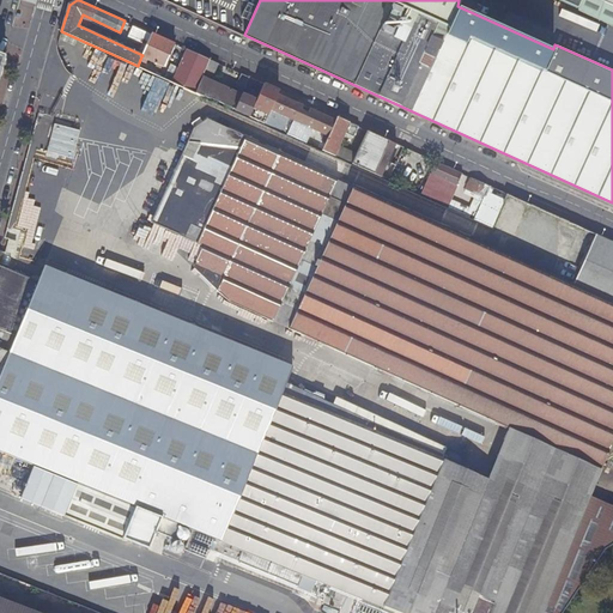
[(152,34),(143,55),(141,56),(145,59),(143,61),(147,64),(150,60),(155,62),(153,65),(156,66),(157,65),(164,67),(175,43),(152,34)]
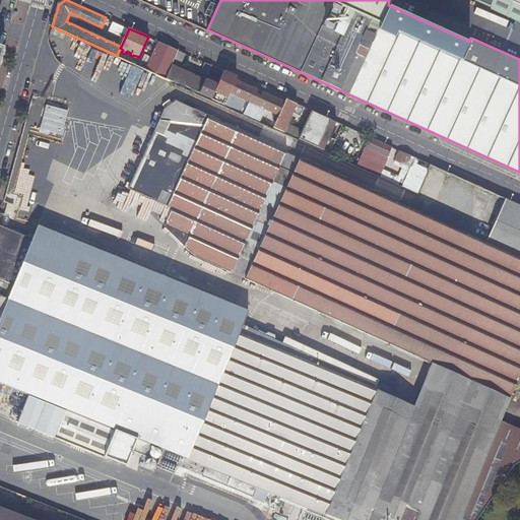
[(146,70),(161,76),(163,72),(168,74),(172,65),(173,62),(178,51),(158,42),(151,58),(146,70)]
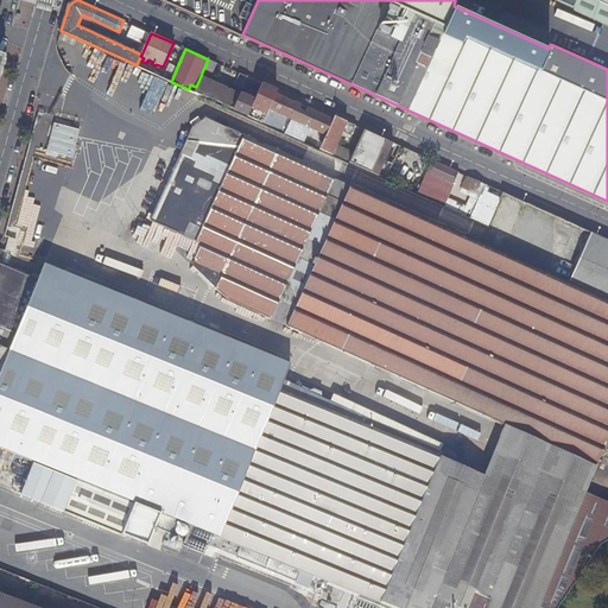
[(208,59),(202,73),(210,77),(217,63),(208,59)]
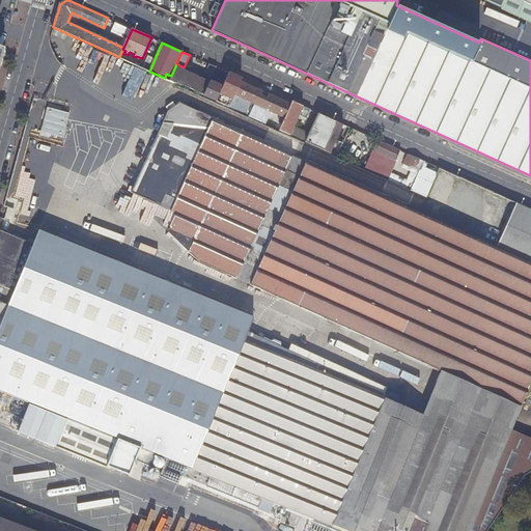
[(142,67),(149,72),(155,59),(147,55),(142,67)]
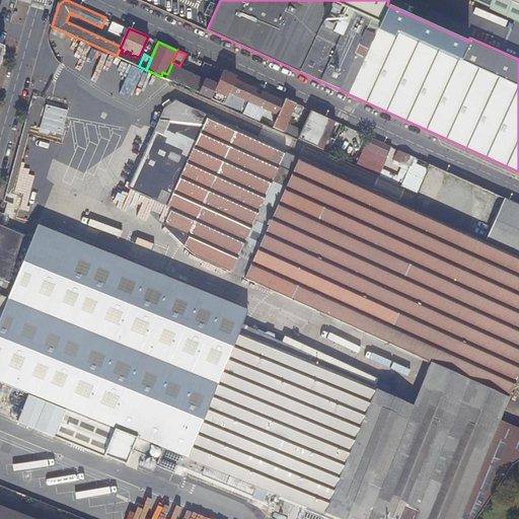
[(198,72),(207,76),(211,66),(202,62),(198,72)]
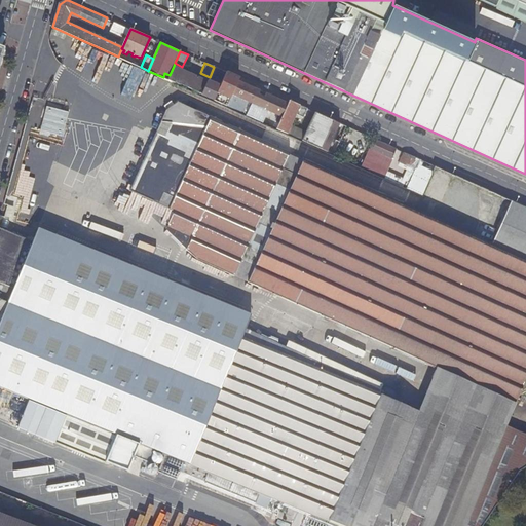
[(170,75),(167,80),(173,82),(201,96),(208,80),(174,66),(170,75)]
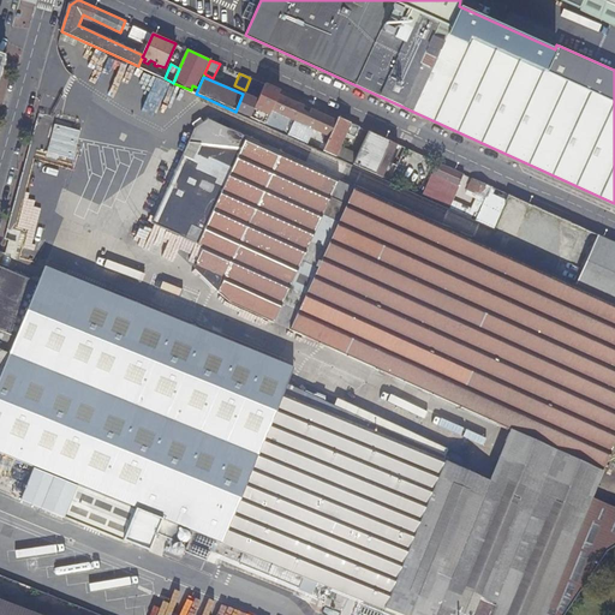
[(250,118),(264,125),(270,111),(279,91),(264,84),(250,118)]
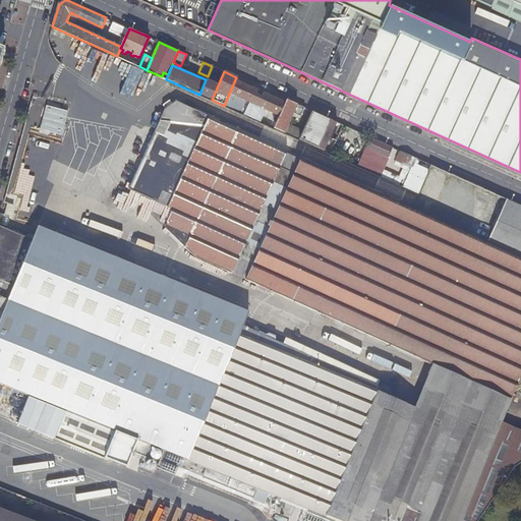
[(229,94),(280,116),(287,100),(276,95),(275,99),(263,94),(262,96),(254,93),(256,91),(246,85),(247,82),(236,77),(229,94)]
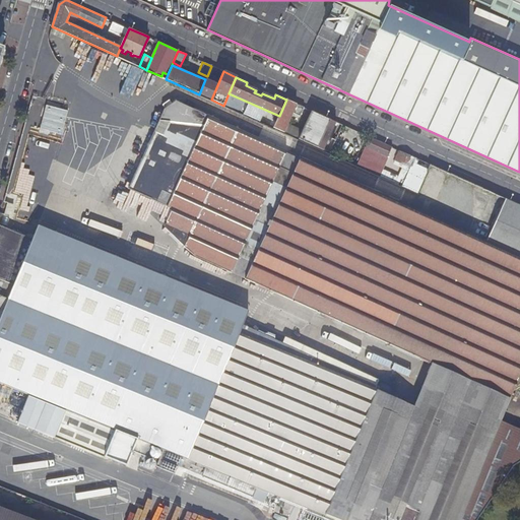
[(199,94),(208,99),(215,82),(206,78),(205,79),(199,94)]
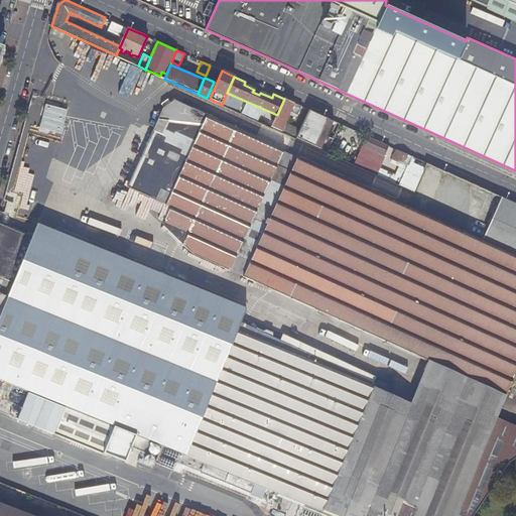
[(237,257),(249,263),(257,247),(244,241),(254,220),(266,226),(275,207),(262,201),(271,182),(283,187),(290,172),(277,166),(284,150),(173,99),(164,108),(129,187),(150,198),(145,209),(192,254),(229,271),(237,257)]
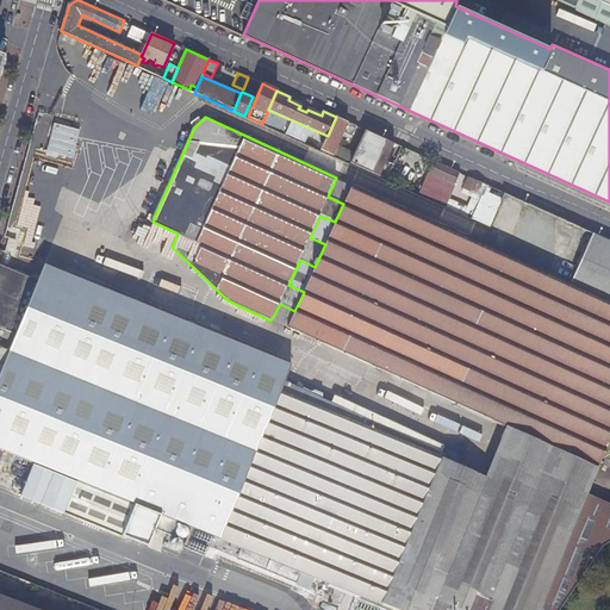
[(322,151),(331,156),(336,144),(343,129),(353,134),(356,126),(336,117),(328,136),(322,151)]
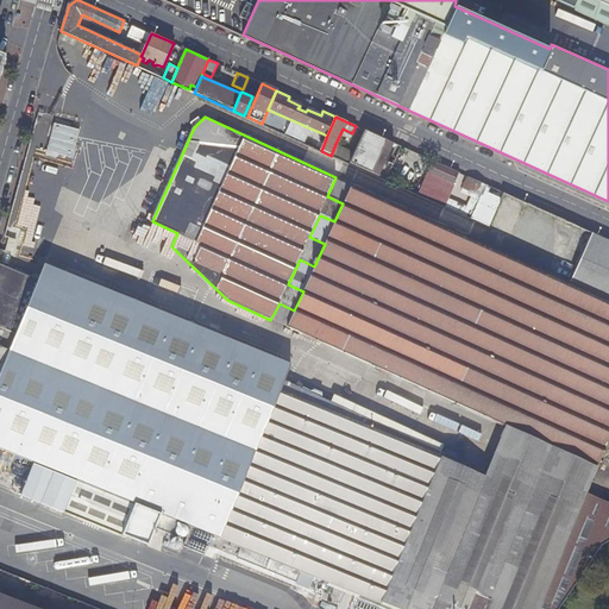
[(73,161),(79,129),(50,123),(51,121),(32,118),(20,175),(44,180),(46,165),(38,164),(41,155),(73,161)]
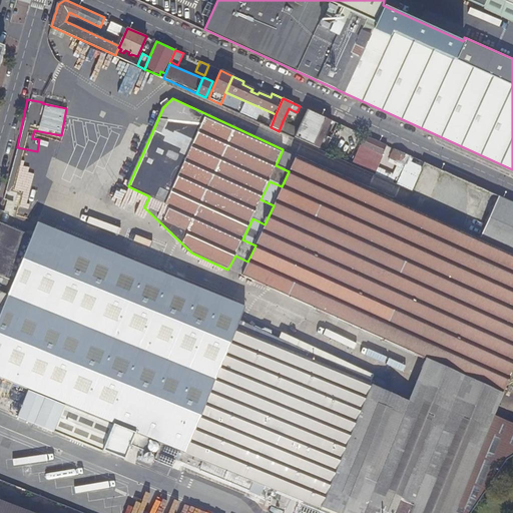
[(294,137),(303,141),(318,148),(330,120),(306,109),(298,127),(294,137)]
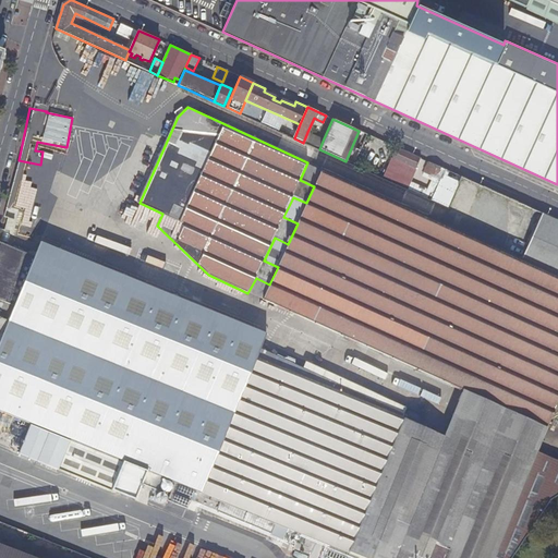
[(150,131),(162,136),(166,130),(153,124),(150,131)]
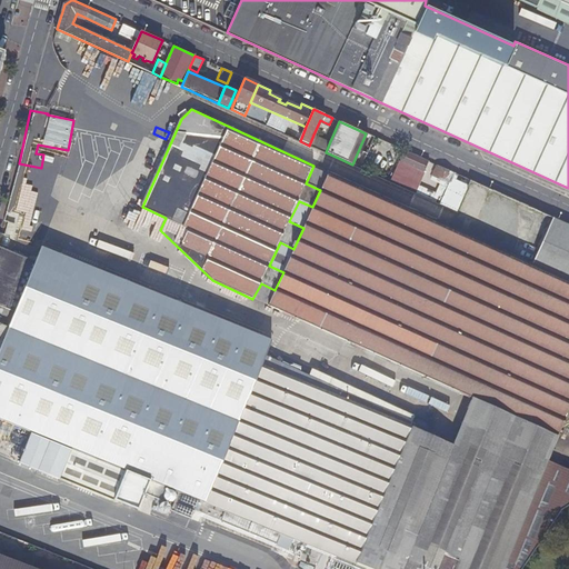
[(309,146),(326,152),(330,141),(313,135),(309,146)]
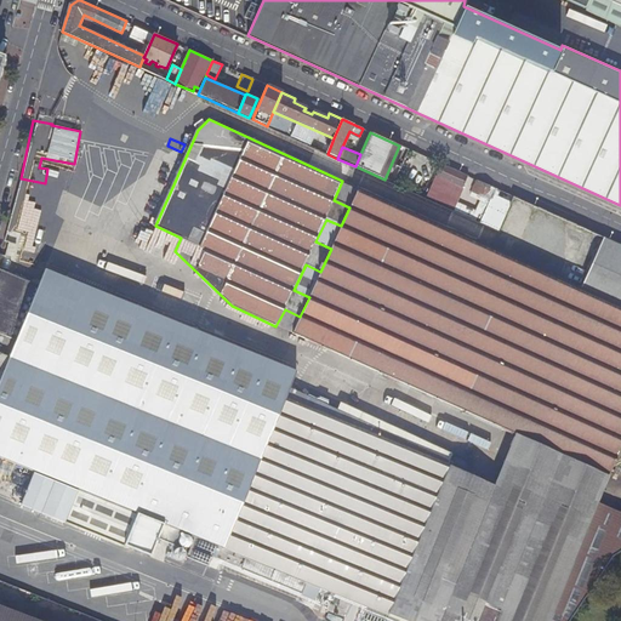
[(440,165),(425,199),(451,211),(455,201),(440,194),(444,187),(459,194),(462,188),(467,177),(440,165)]
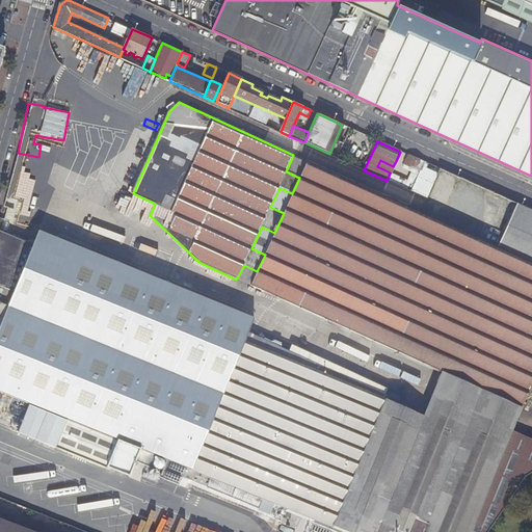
[(9,190),(37,197),(48,160),(16,152),(0,206),(6,208),(2,222),(17,225),(22,207),(6,203),(9,190)]
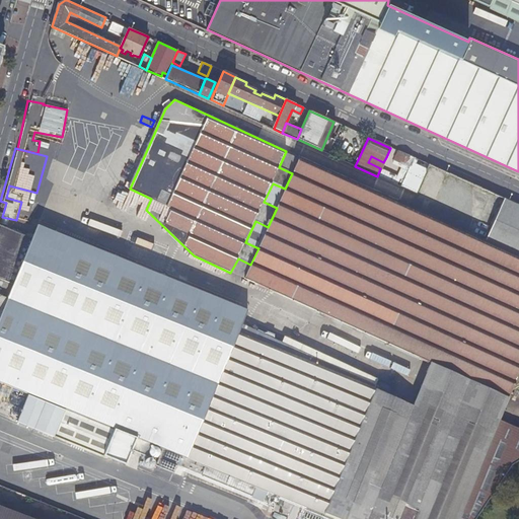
[(299,158),(286,151),(279,167),(292,173),(299,158)]
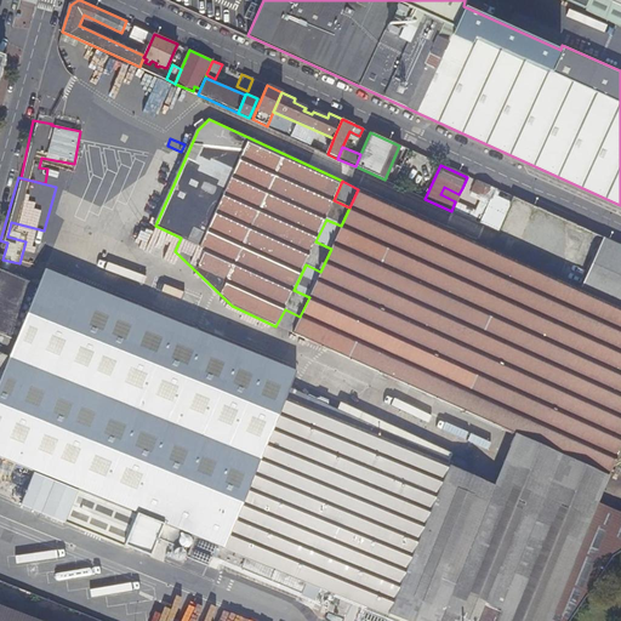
[(490,198),(494,189),(484,184),(477,181),(472,191),(490,199),(490,198)]
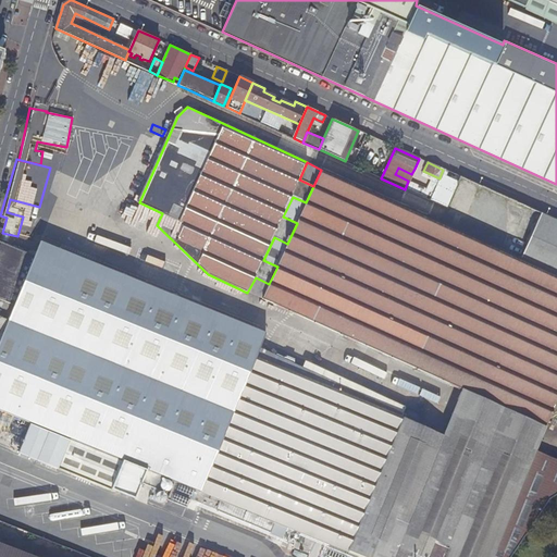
[(556,221),(548,218),(541,214),(521,260),(500,251),(493,267),(417,233),(424,217),(321,170),(313,186),(306,202),(297,223),(287,244),(277,267),(269,284),(262,300),(463,391),(545,428),(556,403),(556,221)]
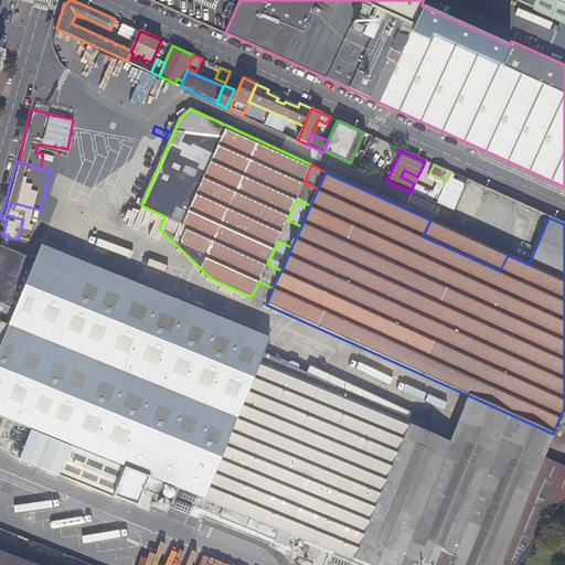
[(435,203),(454,211),(462,189),(446,180),(446,181),(435,203)]
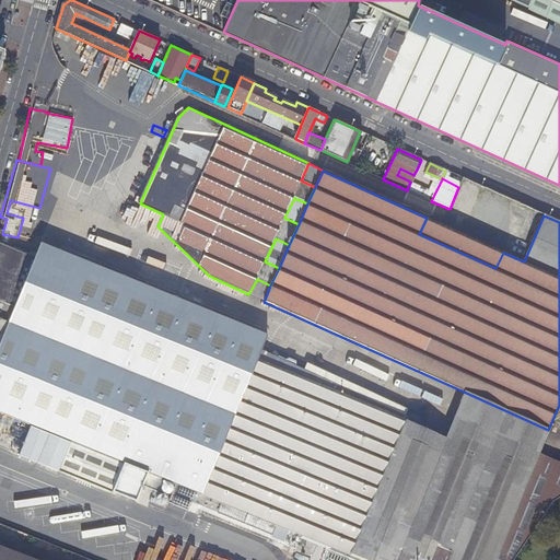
[(503,253),(427,218),(419,234),(496,268),(503,253)]
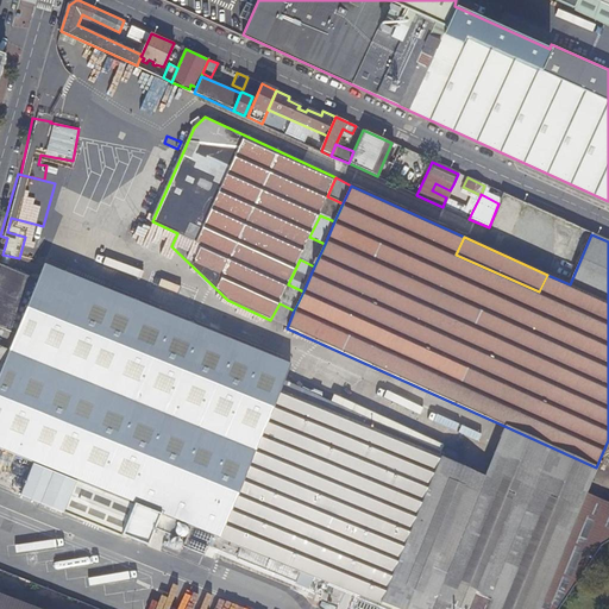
[(381,603),(440,457),(280,390),(289,365),(44,265),(38,280),(0,264),(0,449),(79,481),(136,503),(162,514),(179,521),(193,527),(315,577),(328,582),(339,586),(381,603)]
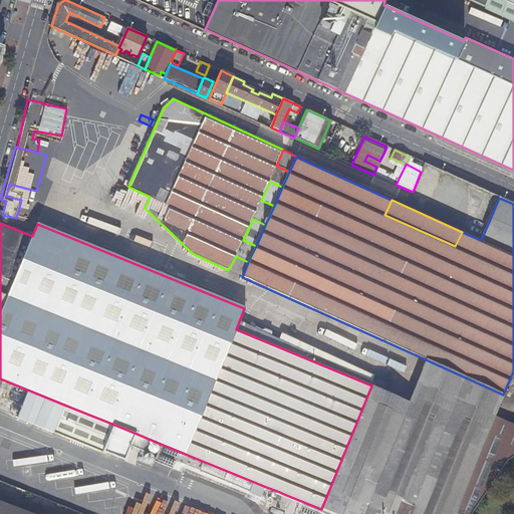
[(228,270),(242,277),(248,262),(236,256),(228,270)]
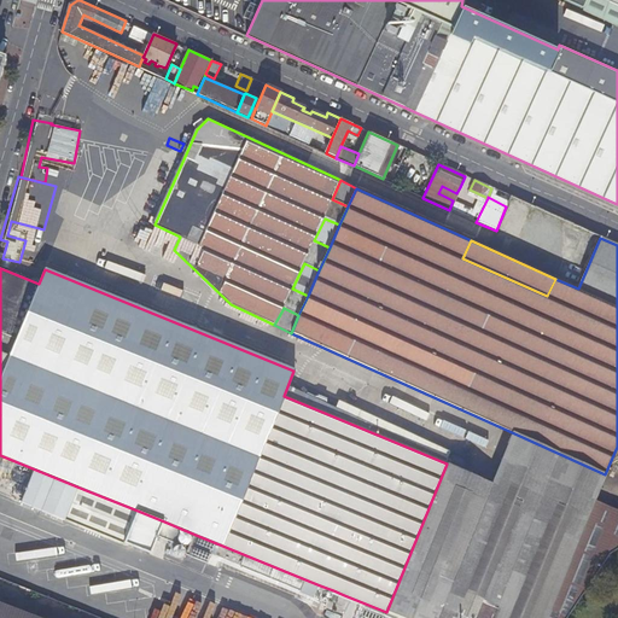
[(502,460),(594,502),(605,474),(514,433),(502,460)]
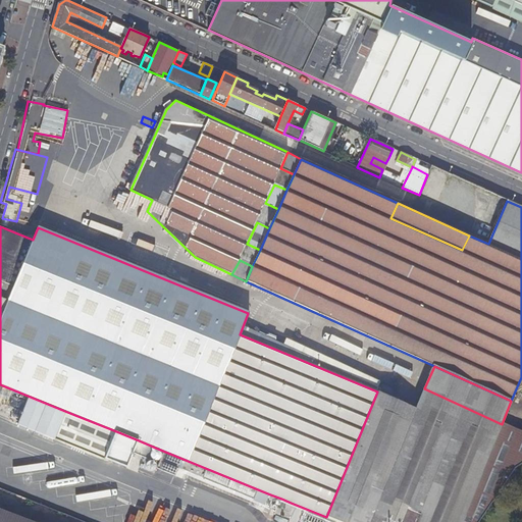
[(461,521),(502,424),(424,388),(416,409),(377,392),(326,517),(338,521),(461,521)]
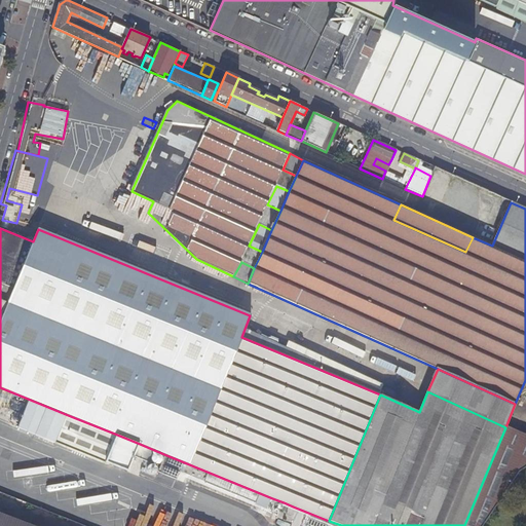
[(117,435),(68,415),(57,442),(106,461),(117,435)]
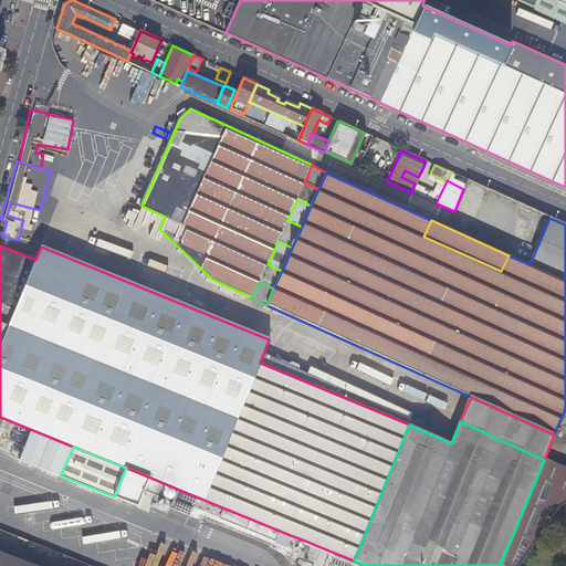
[(565,469),(544,460),(500,565),(519,565),(547,521),(559,505),(565,501),(565,469)]
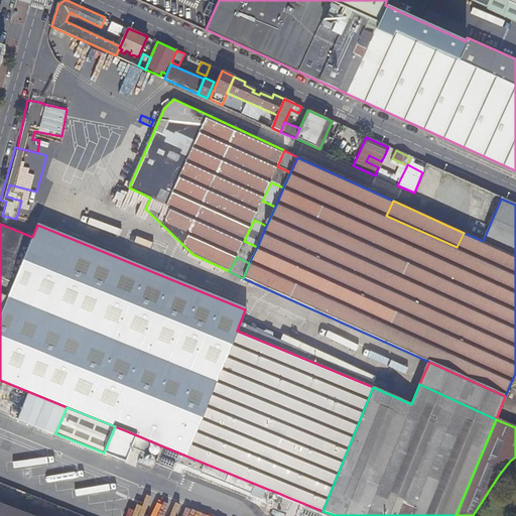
[(151,441),(137,435),(133,446),(146,453),(151,441)]
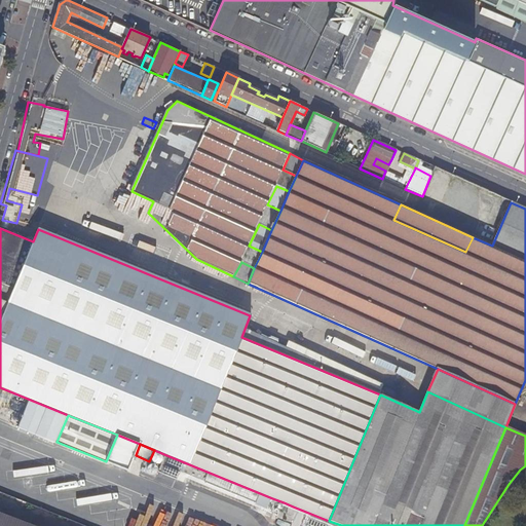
[(268,506),(272,498),(166,455),(162,464),(268,506)]
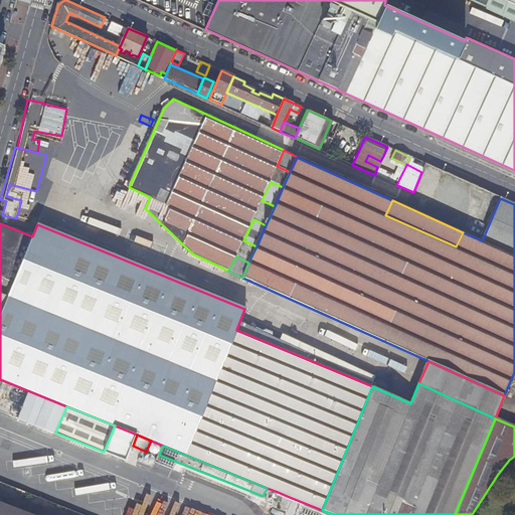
[(284,504),(287,496),(278,492),(274,500),(284,504)]
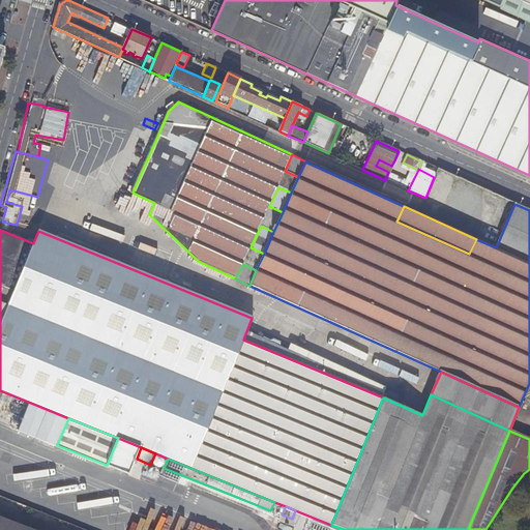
[(34,529),(0,517),(0,529),(34,529)]
